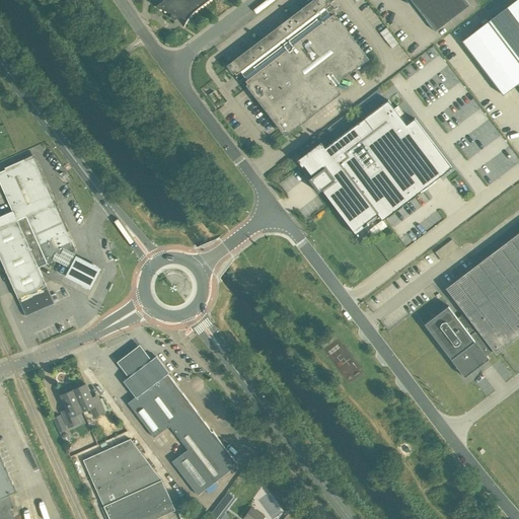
[(179,16),(188,19),(187,21),(186,23),(184,25),(183,27),(184,28),(186,26),(186,24),(187,22),(188,20),(191,21),(189,18),(191,17),(192,15),(193,13),(195,12),(197,10),(198,9),(210,0),(164,0),(155,7),(172,14),(171,15),(171,16),(171,17),(171,18),(172,18),(172,19),(173,19),(174,19),(175,19),(176,19),(179,16)]
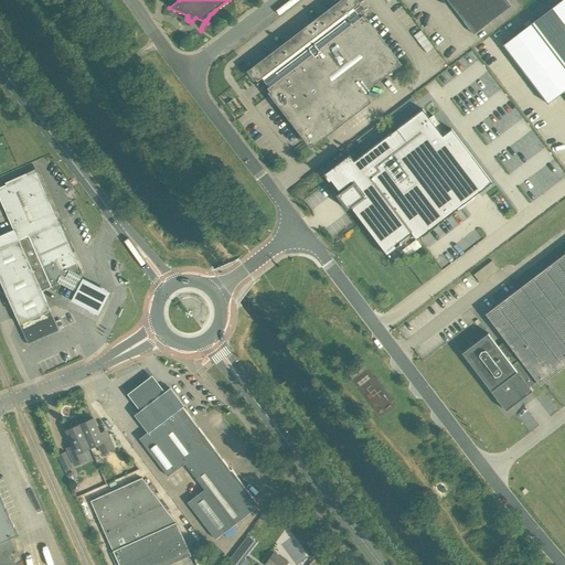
[(311,146),(316,142),(369,102),(361,92),(398,63),(362,16),(360,18),(353,8),(359,4),(354,0),(343,0),(249,72),(257,82),(262,77),(269,87),(267,88),(311,146)]
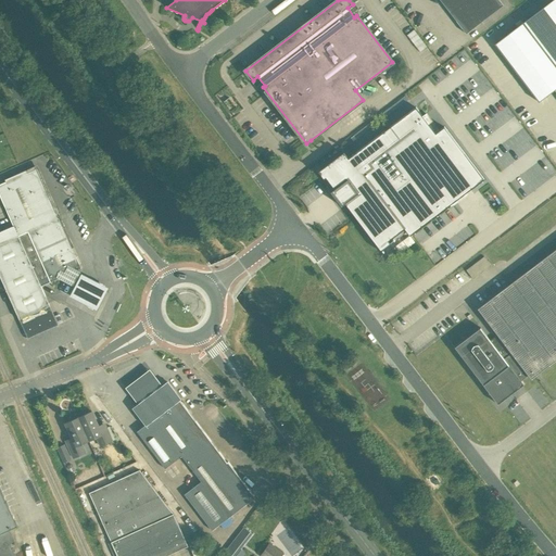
[(440,0),(466,34),(503,5),(498,0),(440,0)]
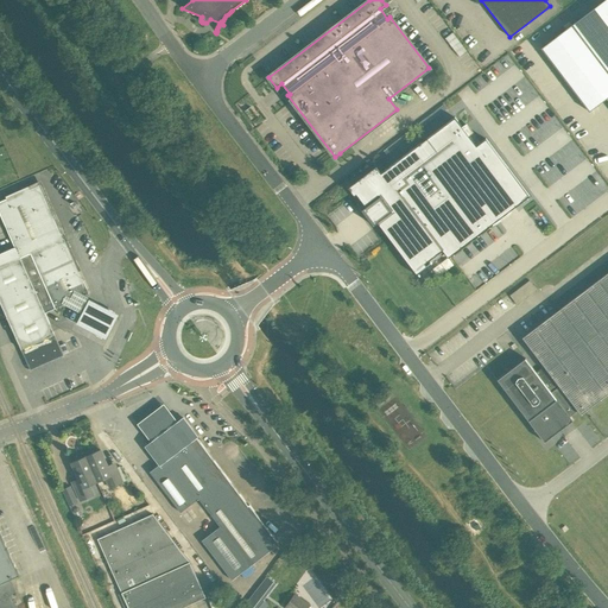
[(140,1),(135,4),(141,17),(146,14),(140,1)]
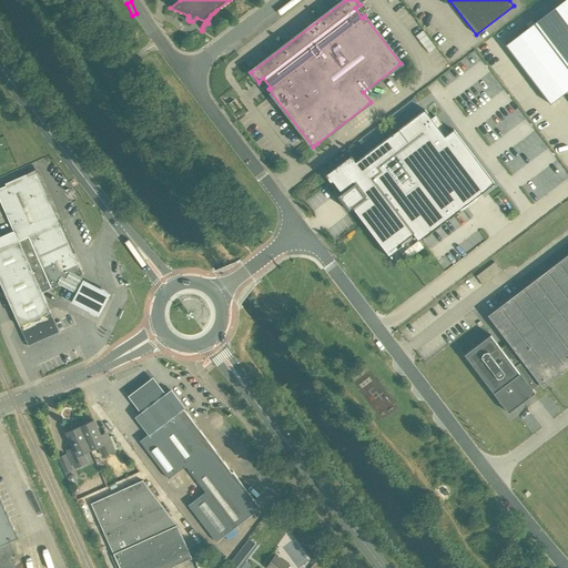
[(454,130),(449,133),(445,137),(435,123),(433,124),(430,121),(433,120),(432,119),(425,110),(356,162),(354,163),(351,159),(328,175),(333,182),(342,193),(337,196),(342,200),(346,205),(348,211),(353,208),(354,206),(387,251),(412,232),(413,234),(418,241),(462,209),(477,196),(495,183),(454,130)]
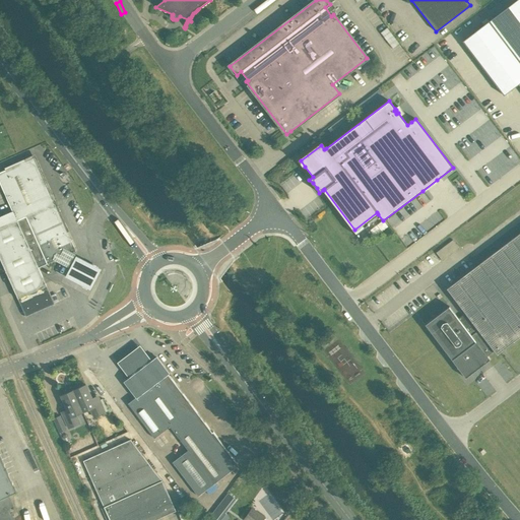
[(0,258),(26,317),(55,304),(39,267),(47,263),(35,236),(63,223),(57,209),(59,208),(55,198),(53,200),(34,157),(6,171),(0,173),(0,183),(12,211),(0,216),(0,258)]
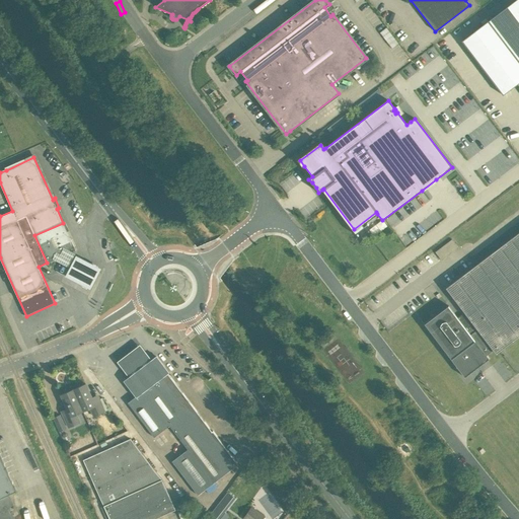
[(63,223),(34,235),(47,263),(47,264),(55,260),(72,252),(75,250),(67,231),(63,223)]
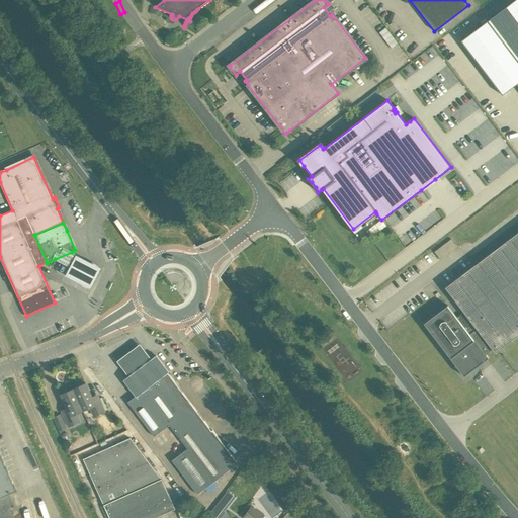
[(517,233),(445,287),(463,312),(456,318),(447,306),(423,324),(452,362),(458,358),(469,372),(488,358),(486,355),(493,350),(495,353),(499,351),(517,335),(517,233)]
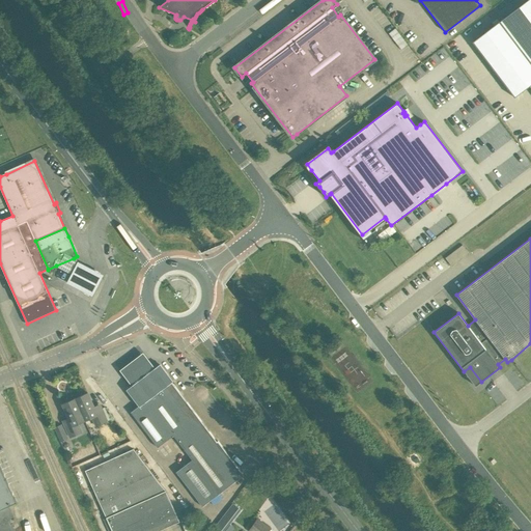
[(74,258),(56,266),(70,273),(77,259),(74,258)]
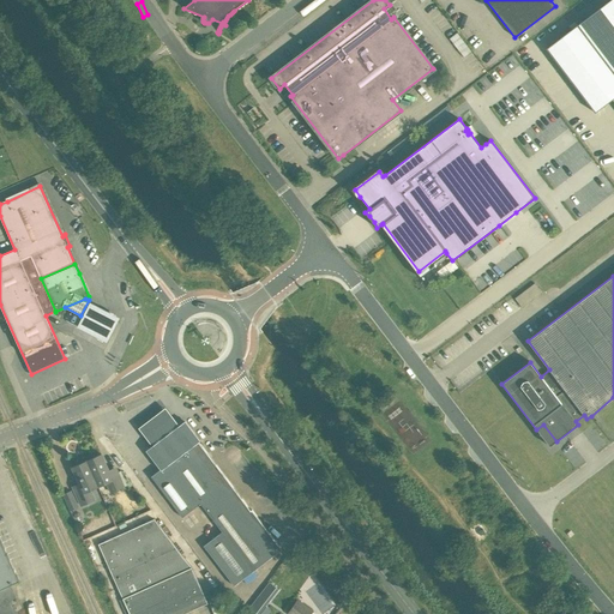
[(112,313),(90,302),(77,327),(98,339),(107,343),(120,318),(112,313)]
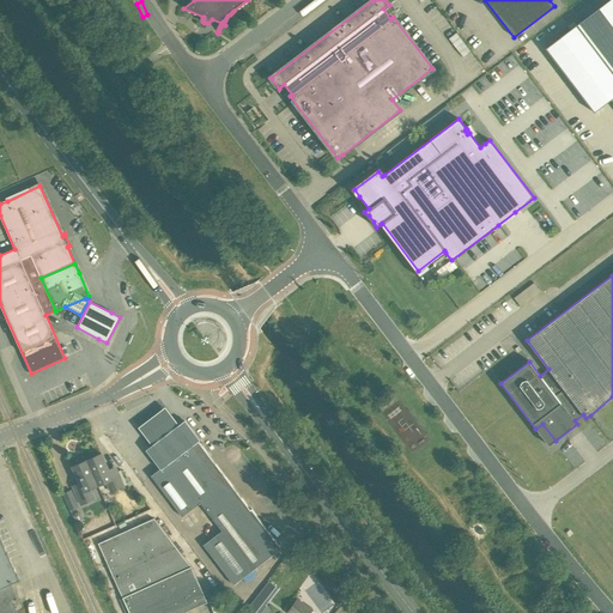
[(165,406),(138,428),(150,444),(178,423),(165,406)]
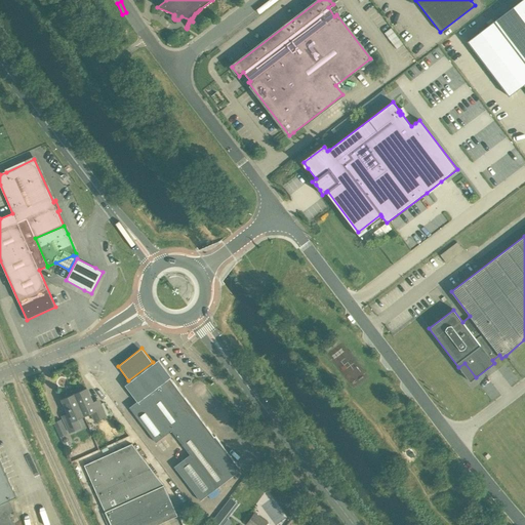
[(200,501),(241,471),(215,436),(214,437),(169,377),(170,377),(170,376),(161,364),(158,361),(125,386),(137,401),(129,407),(156,443),(171,431),(190,455),(174,467),(200,501)]
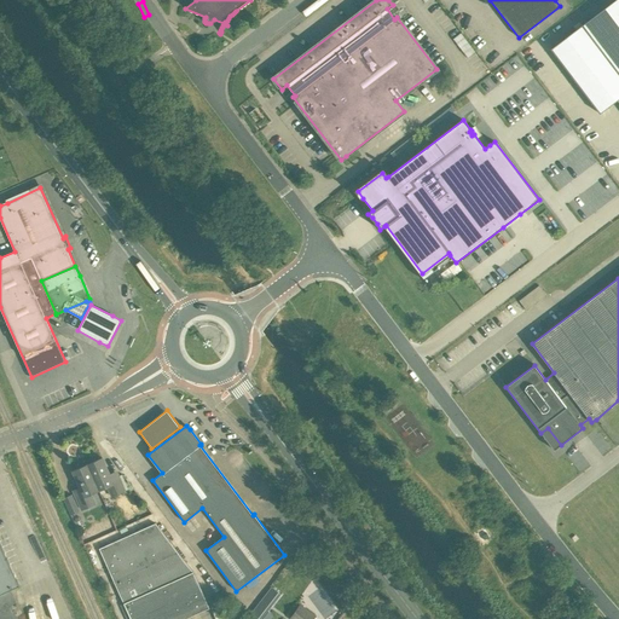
[(102,458),(87,464),(99,491),(108,487),(113,497),(125,491),(117,474),(111,478),(102,458)]
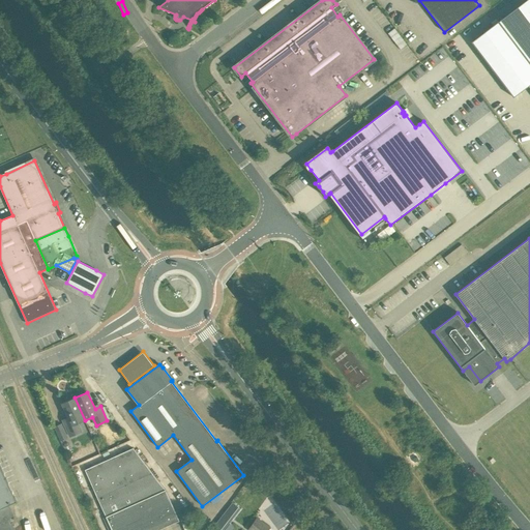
[(85,420),(75,398),(62,404),(69,420),(64,422),(70,437),(82,432),(78,423),(85,420)]
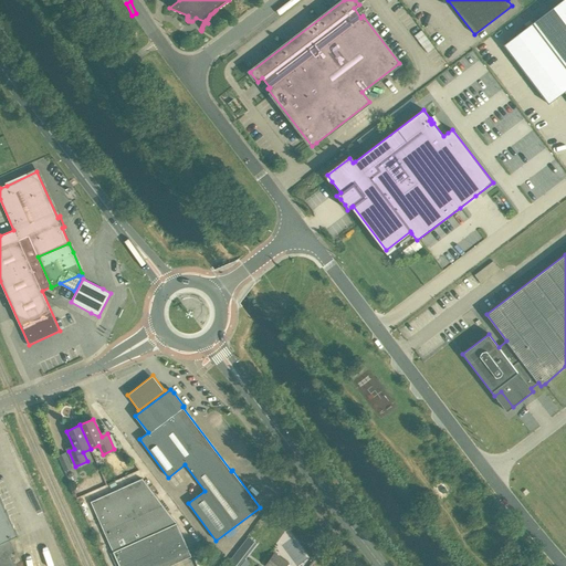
[(65,471),(72,468),(65,453),(59,456),(65,471)]
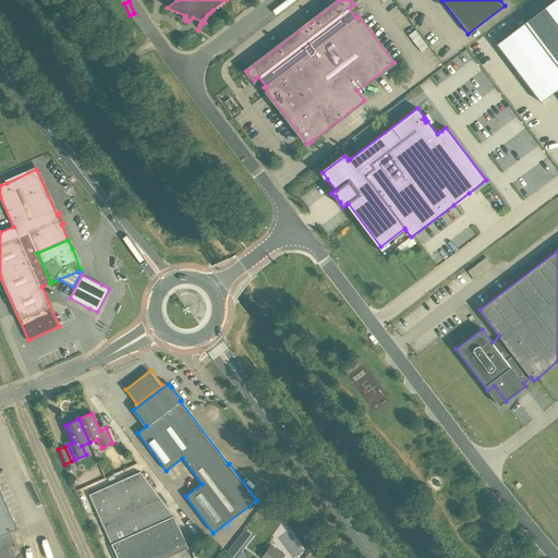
[(106,477),(136,463),(131,455),(101,468),(106,477)]
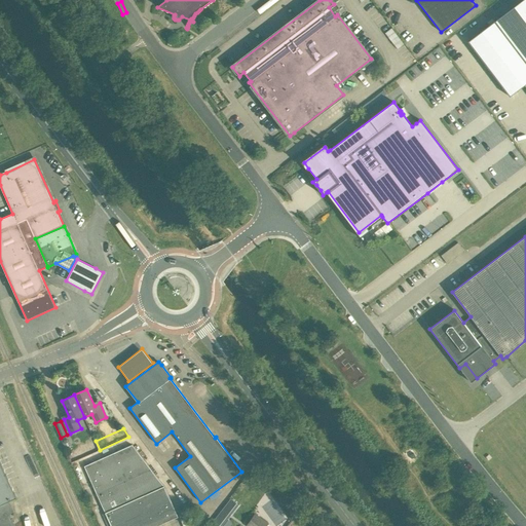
[(102,505),(158,480),(158,479),(133,445),(84,466),(102,505)]
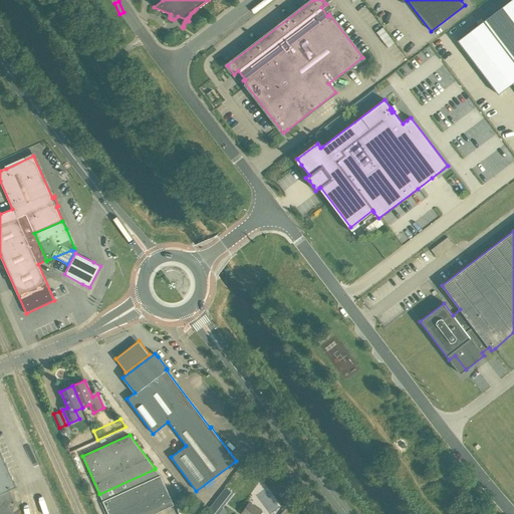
[(0,494),(3,493),(16,487),(0,451),(0,494)]
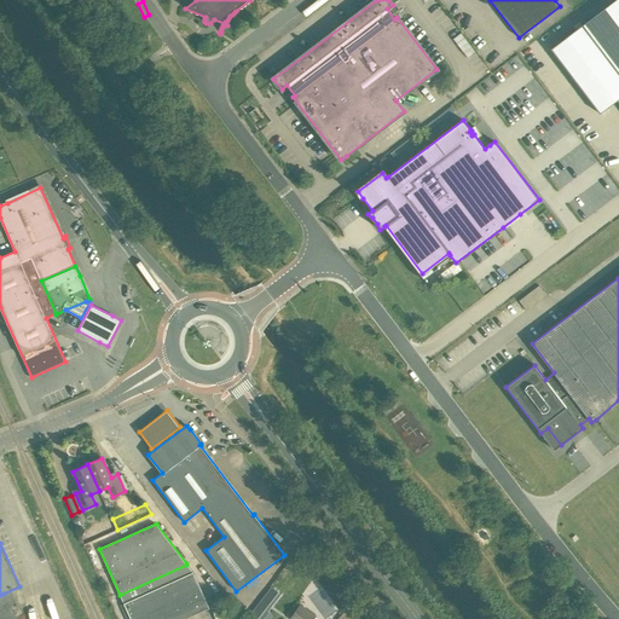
[(194,572),(186,565),(120,595),(123,603),(131,618),(185,618),(209,608),(194,572)]
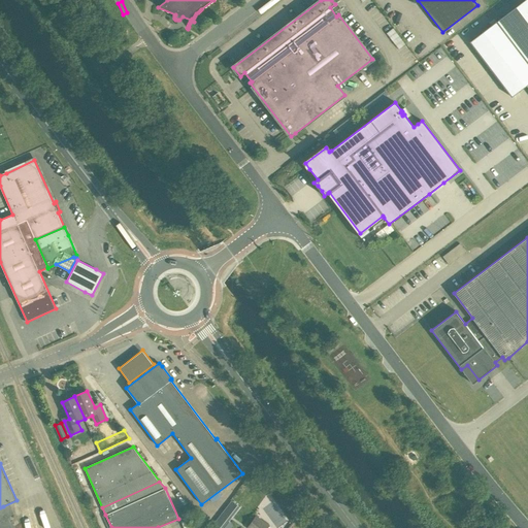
[(222,527),(223,527),(239,507),(231,501),(215,522),(222,527)]
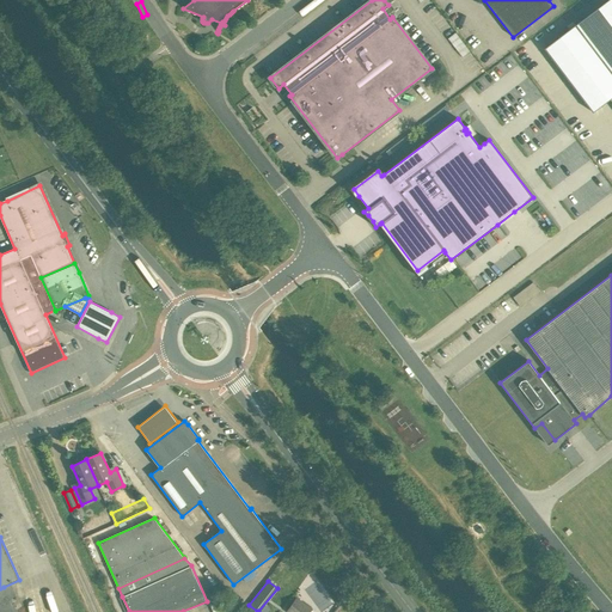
[(4,587),(0,588),(0,611),(16,611),(11,599),(8,600),(4,587)]
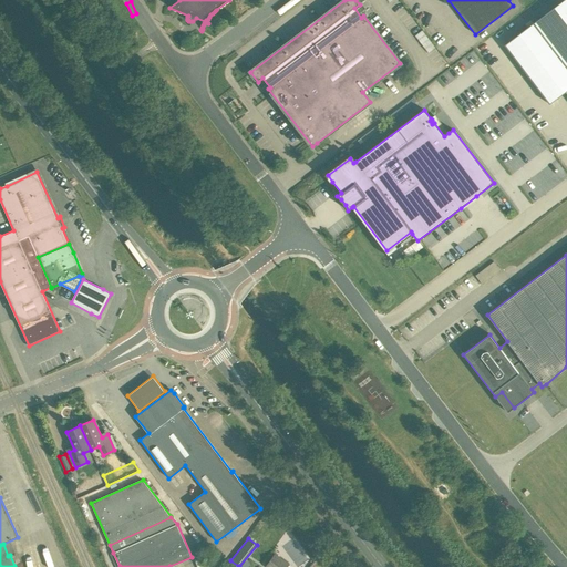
[(289,566),(290,566),(275,556),(266,566),(289,566)]
